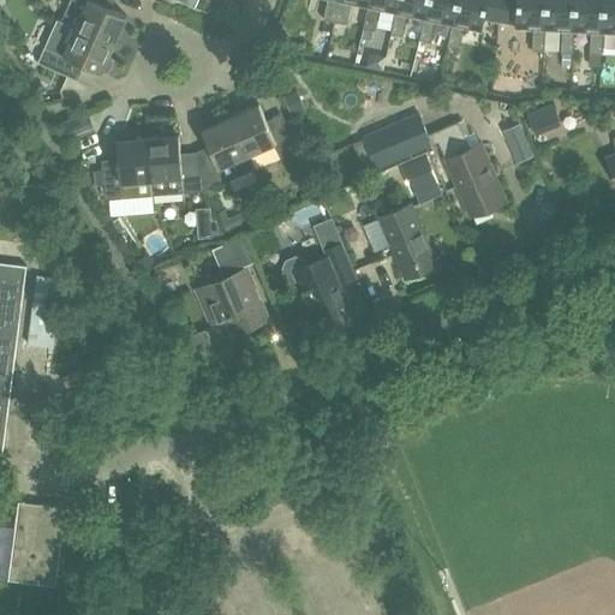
[(70,0),(61,21),(76,27),(114,43),(127,16),(101,4),(102,0),(70,0)]
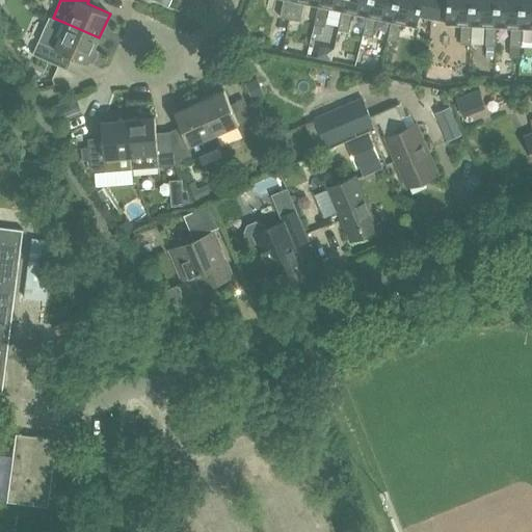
[(283,0),(280,17),(290,19),(293,0),(283,0)]
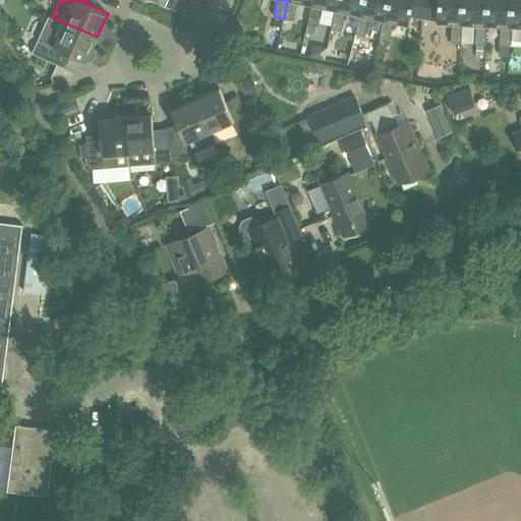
[(298,0),(311,3),(312,0),(287,0),(284,18),(294,20),(298,0)]
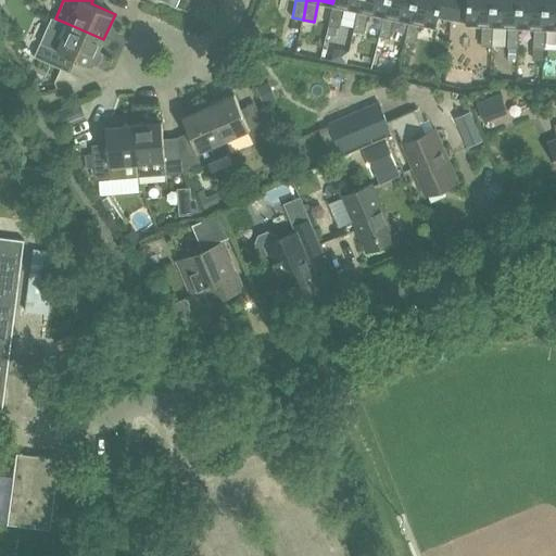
[(343,5),(358,9),(359,0),(333,0),(332,3),(328,25),(339,27),(343,5)]
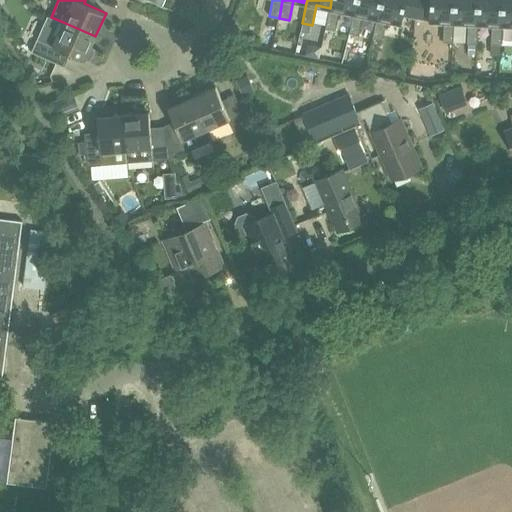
[(340,10),(353,13),(356,0),(331,0),(330,8),(325,28),(335,30),(340,10)]
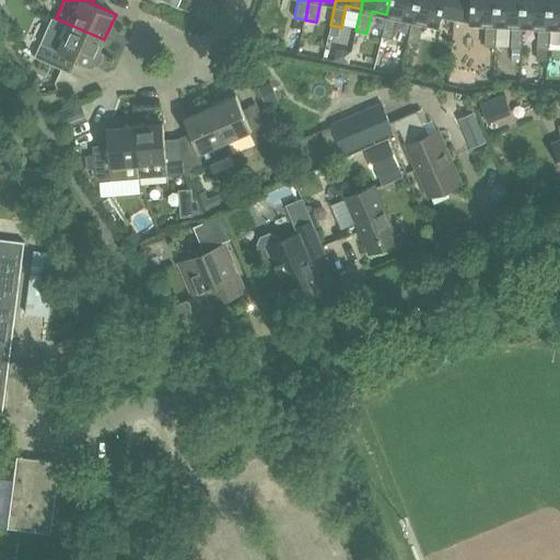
[(397,16),(412,20),(416,0),(389,0),(386,14),(382,36),(393,38),(397,16)]
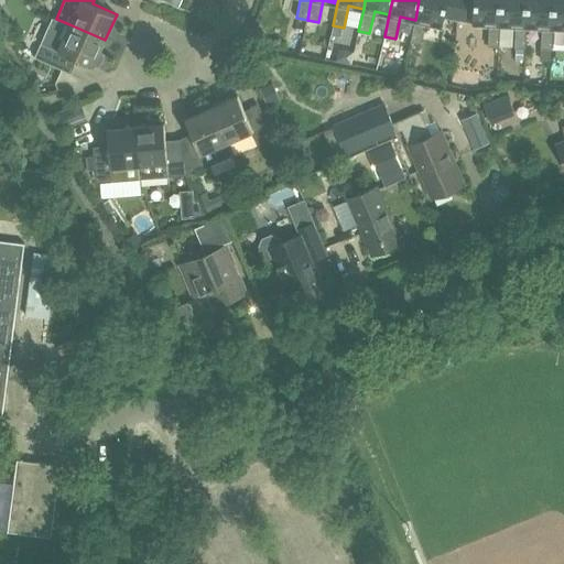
[(444,17),(458,20),(461,0),(419,0),(415,20),(410,42),(422,44),(426,22),(442,25),(444,17)]
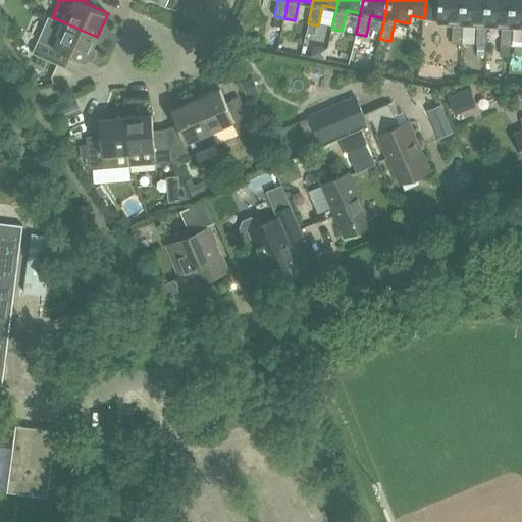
[(426,0),(424,18),(438,20),(438,21),(453,21),(452,43),(462,43),(463,22),(464,0),(426,0)]
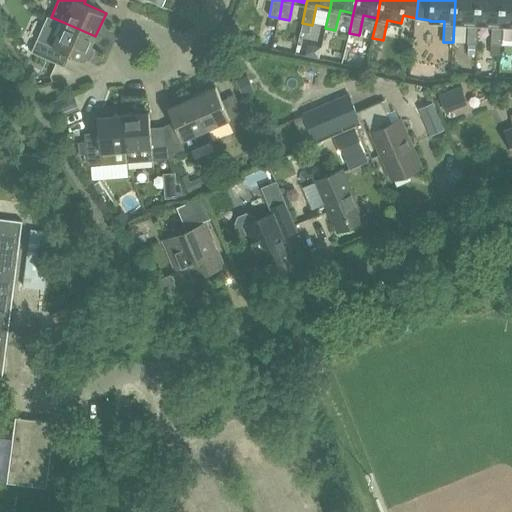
[(455,0),(454,22),(468,23),(467,43),(477,44),(478,23),(479,0),(455,0)]
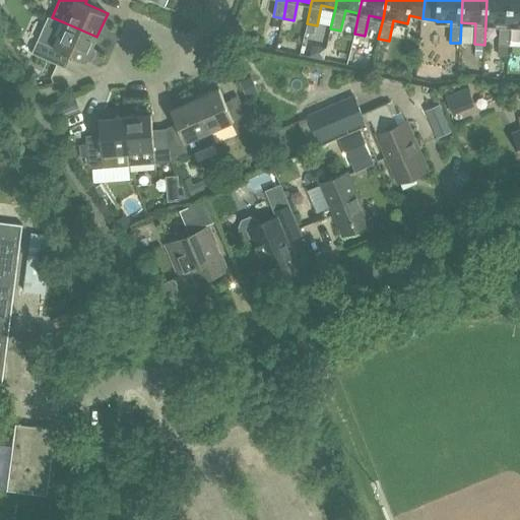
[(486,0),(485,23),(500,24),(499,45),(509,46),(510,25),(511,0),(486,0)]
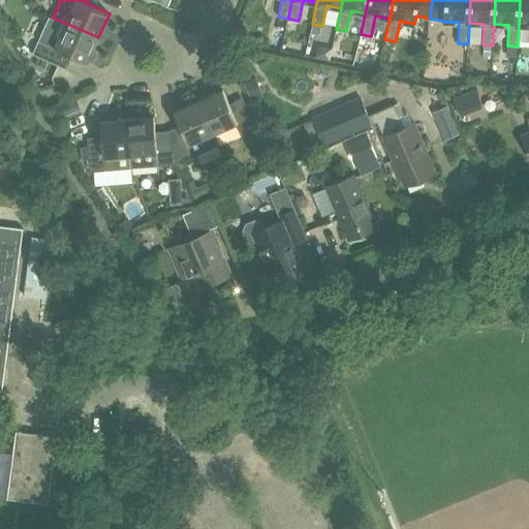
[(528,0),(520,0),(519,26),(528,26),(528,0)]
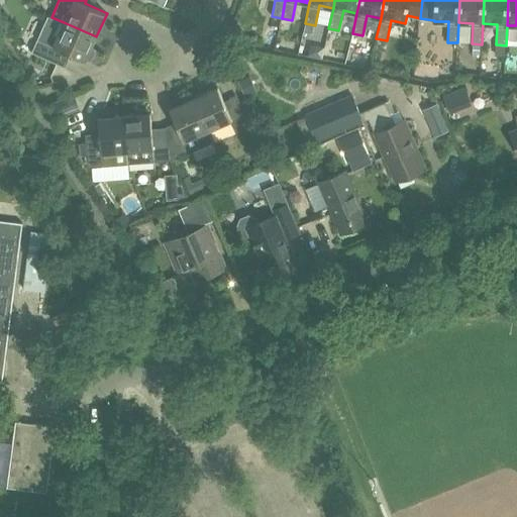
[(96,36),(64,22),(59,35),(42,27),(31,53),(58,65),(63,52),(85,62),(96,36)]
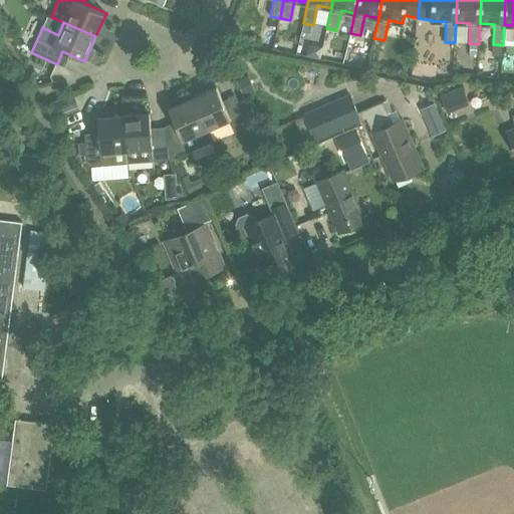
[(237,79),(245,97),(256,92),(248,74),(237,79)]
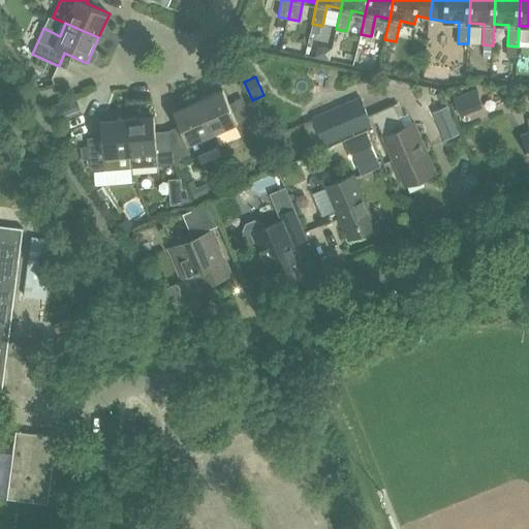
[(198,100),(213,133),(238,123),(223,90),(198,100)]
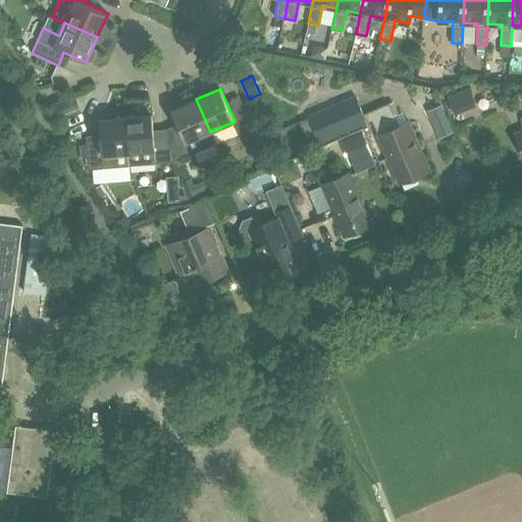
[(320,143),(367,122),(372,120),(400,183),(429,170),(408,121),(399,125),(388,103),(364,114),(356,96),(309,116),(320,143)]
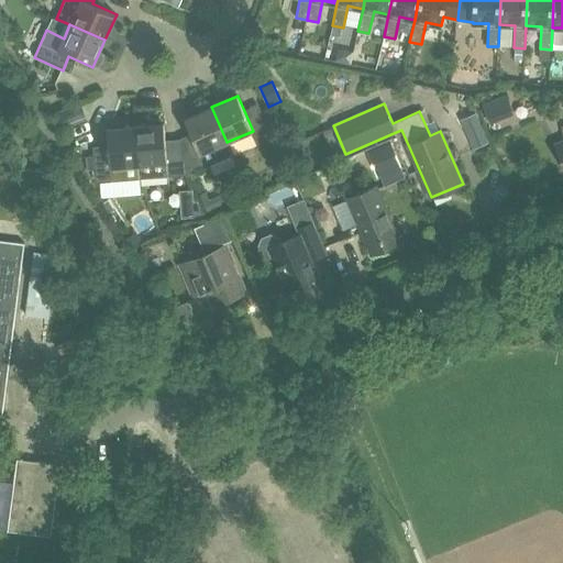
[(188,175),(206,167),(207,167),(233,156),(227,142),(211,107),(199,112),(197,107),(183,113),(185,118),(202,157),(185,165),(188,175)]
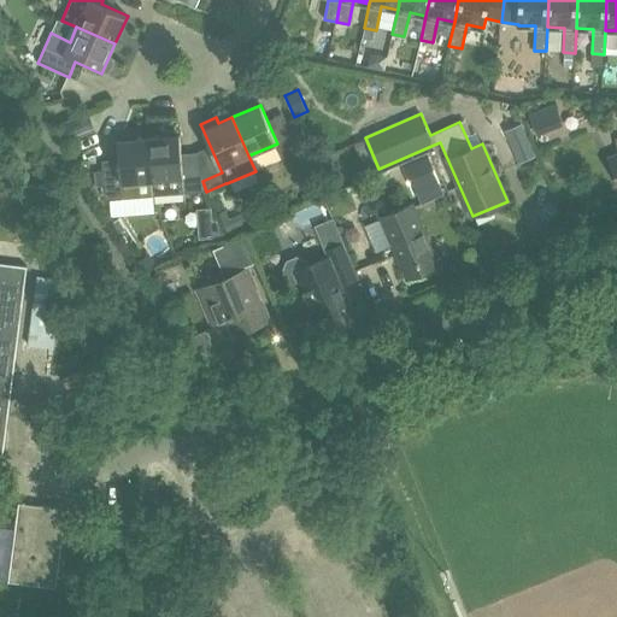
[(148,137),(152,180),(153,195),(206,192),(203,181),(199,165),(199,163),(182,164),(180,135),(148,137)]
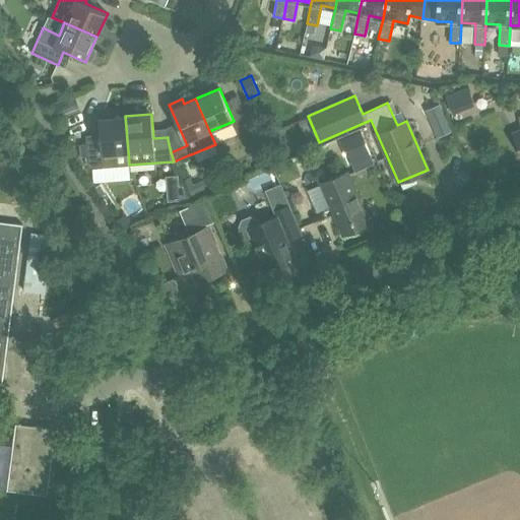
[(114,152),(128,151),(125,116),(99,119),(101,143),(86,144),(88,169),(116,167),(114,152)]
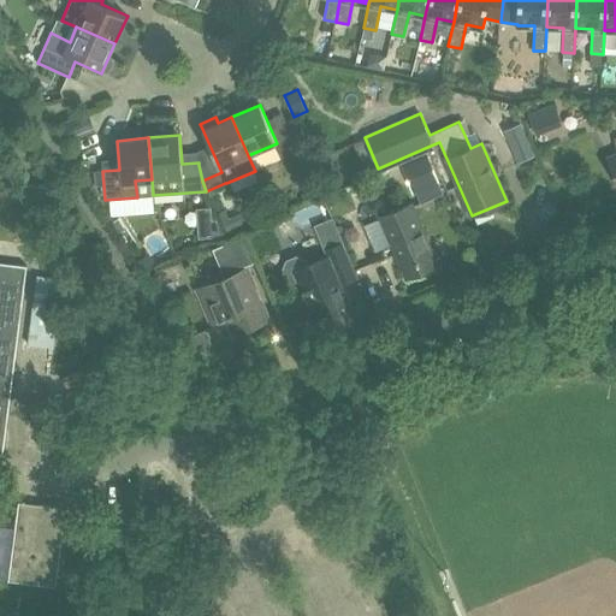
[(294,141),(278,148),(282,158),(298,150),(294,141)]
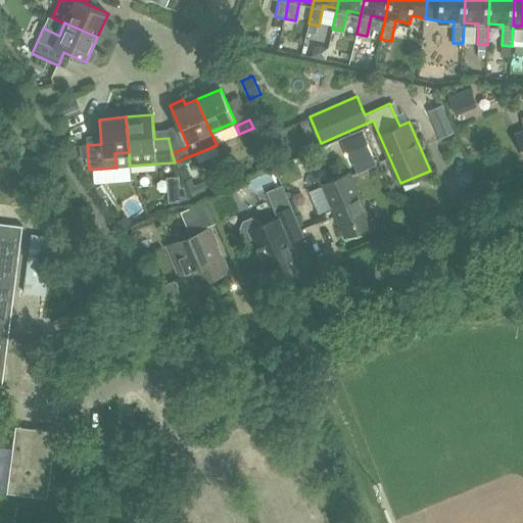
[(454,133),(447,120),(434,126),(439,139),(454,133)]
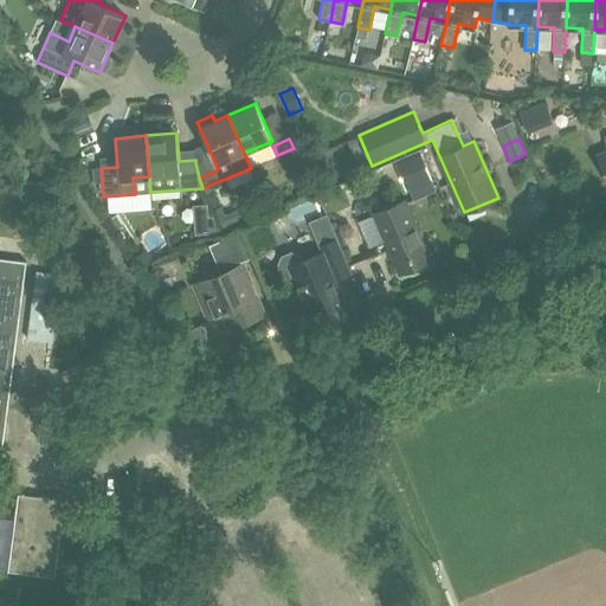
[(397,163),(407,188),(408,188),(431,179),(420,153),(397,163)]
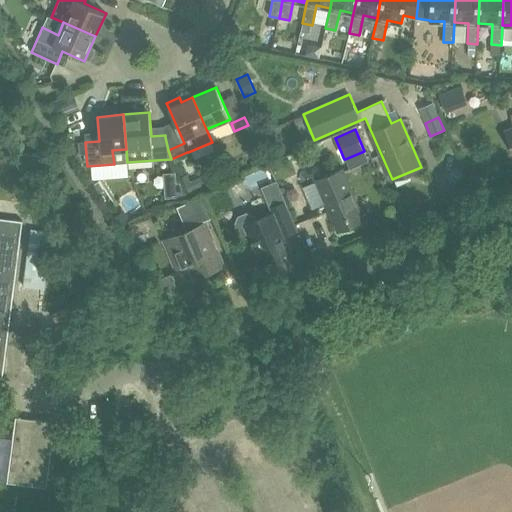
[(364,220),(343,168),(315,180),(337,231),(364,220)]
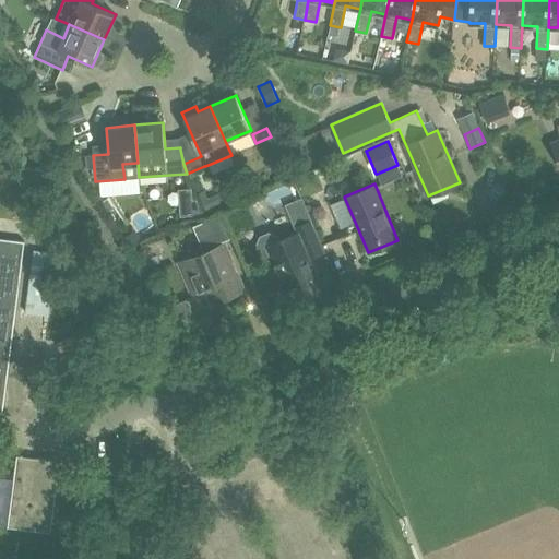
[(200,193),(194,195),(204,216),(222,207),(216,195),(204,201),(200,193)]
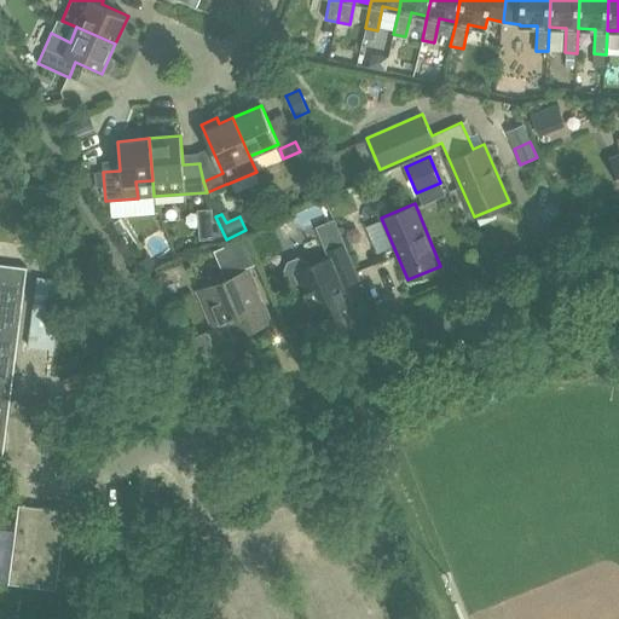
[(317,227),(327,252),(330,259),(307,268),(306,262),(295,258),(288,261),(284,271),(293,293),(304,289),(316,318),(350,304),(342,287),(359,281),(343,244),(334,221),(317,227)]
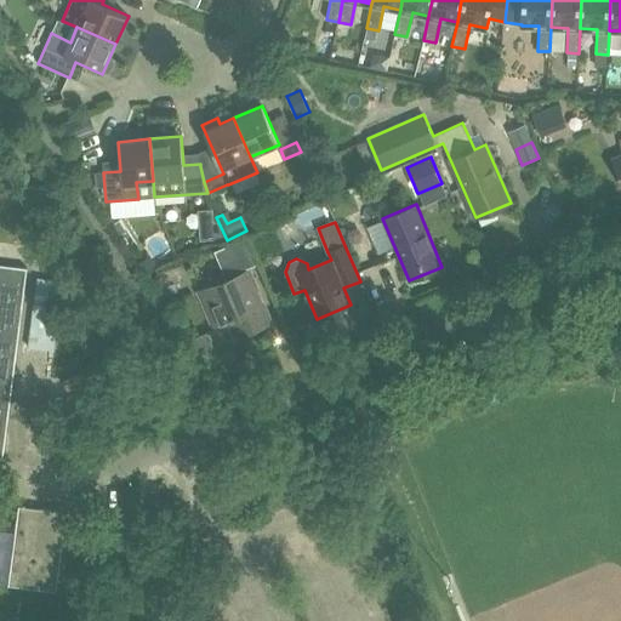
[(217,223),(212,223),(214,240),(223,240),(217,223)]
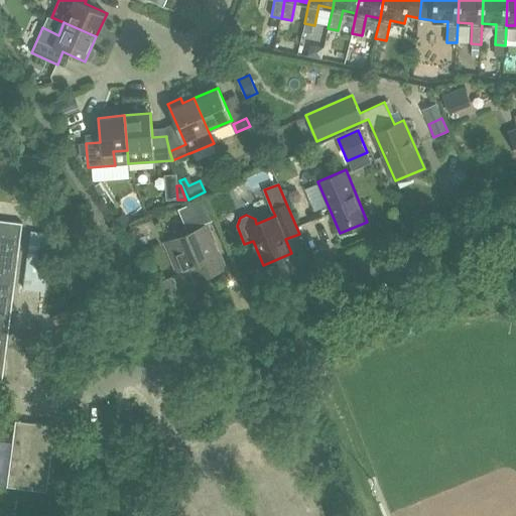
[(189,232),(185,234),(164,243),(177,272),(190,267),(196,280),(226,268),(219,252),(216,254),(211,241),(214,239),(208,225),(203,227),(202,225),(215,220),(206,197),(179,209),(189,232)]
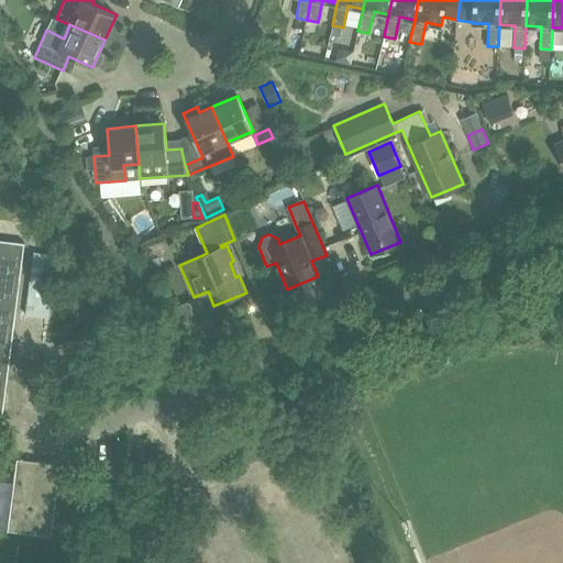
[(25,243),(0,240),(0,422),(1,423),(25,243)]
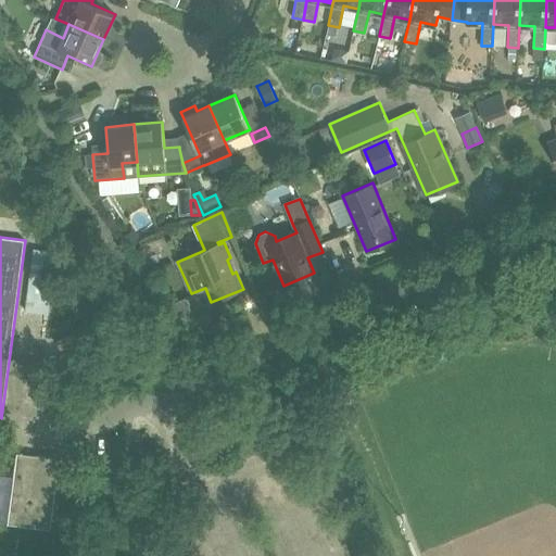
[(58,253),(34,250),(25,312),(49,315),(58,253)]
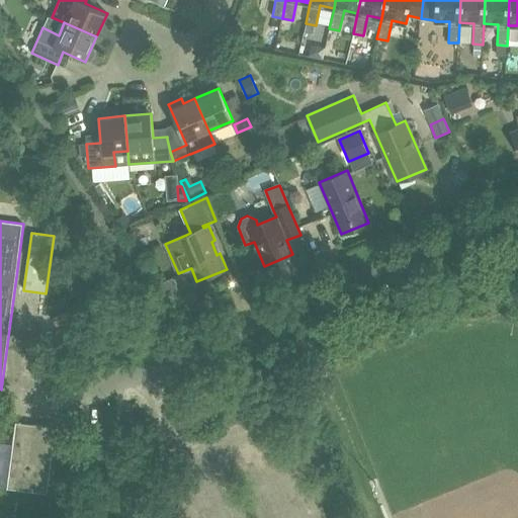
[(0,487),(33,492),(47,494),(56,427),(16,422),(13,444),(0,442),(0,487)]
